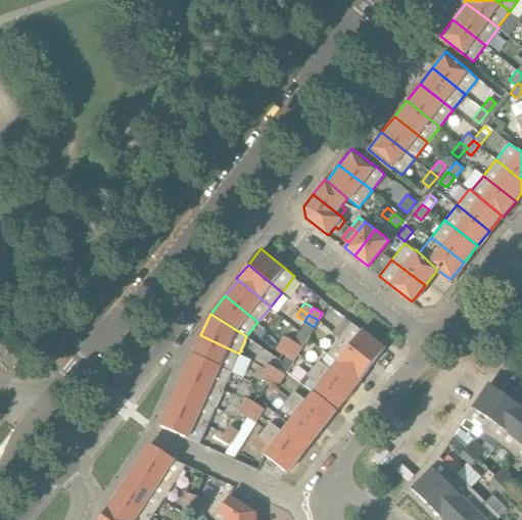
[(372,364),(384,348),(351,322),(338,338),(372,364)]
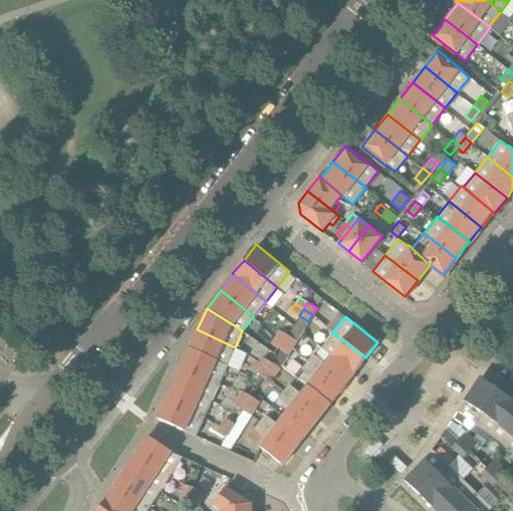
[(189,347),(227,364),(235,347),(197,329),(189,347)]
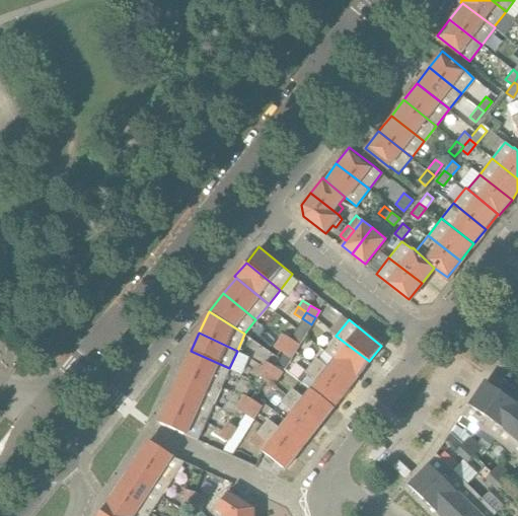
[(278,340),(286,345),(290,338),(282,333),(278,340)]
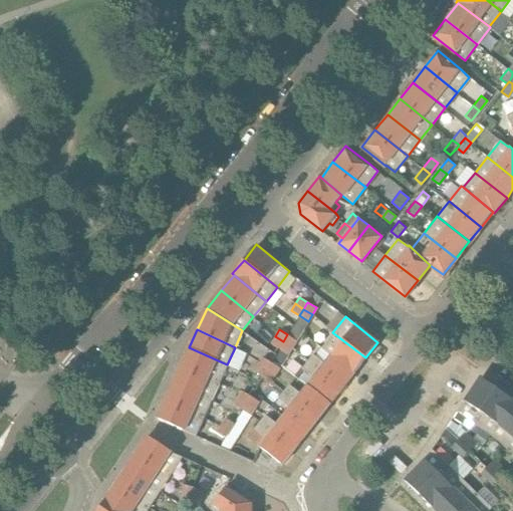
[(353,372),(365,357),(332,332),(321,347),(331,354),(353,372)]
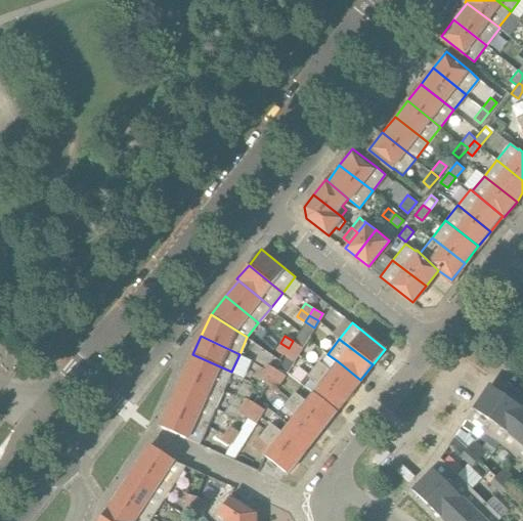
[(289,348),(298,353),(302,346),(293,341),(289,348)]
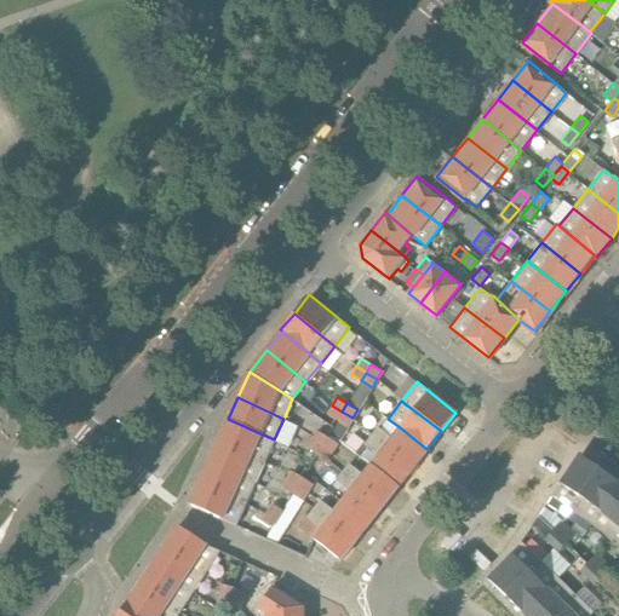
[(327,413),(338,419),(342,412),(332,406),(327,413)]
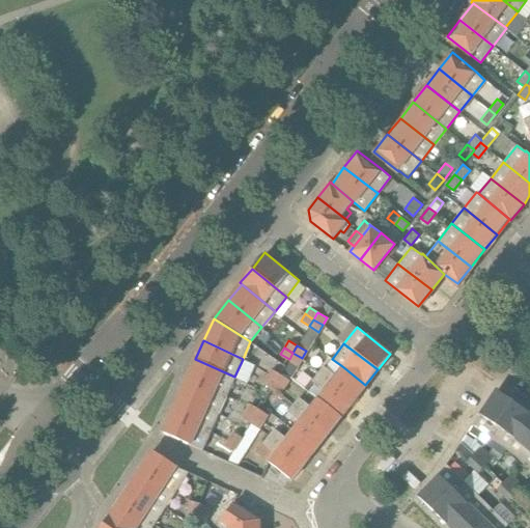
[(289,359),(298,365),(302,358),(293,353),(289,359)]
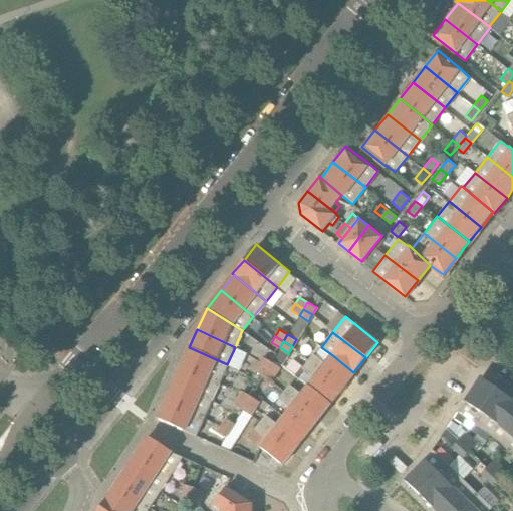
[(182,364),(219,381),(227,364),(189,347),(182,364)]
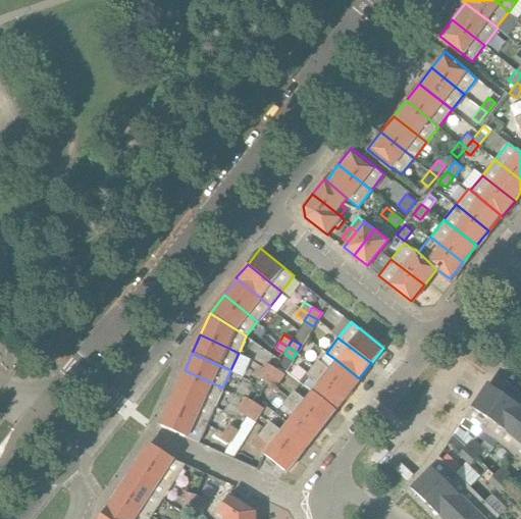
[(347,395),(359,378),(336,360),(336,361),(334,360),(328,367),(317,359),(312,367),(347,395)]
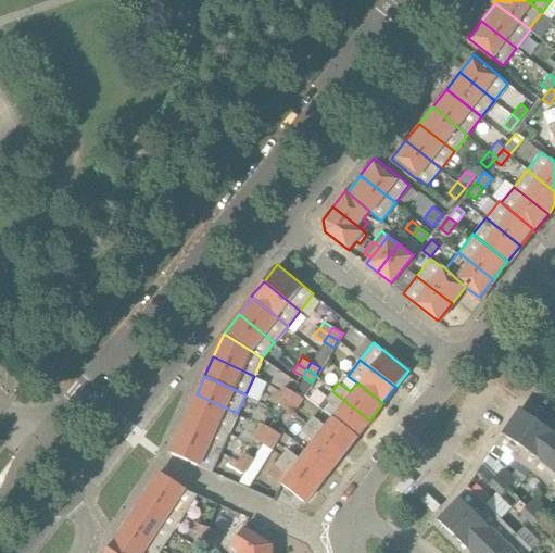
[(279,393),(288,399),(293,391),(284,386),(279,393)]
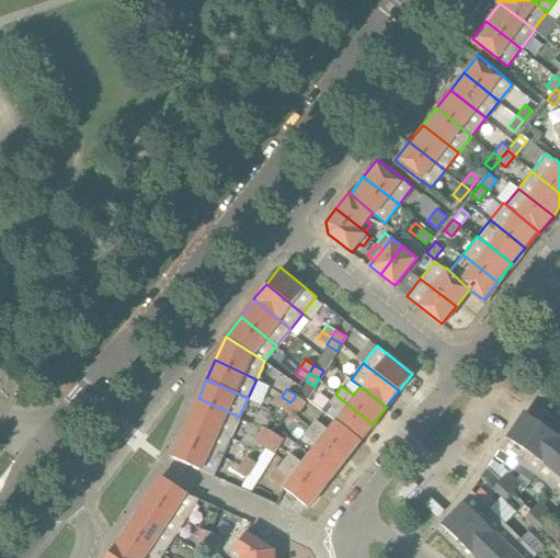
[(290,402),(300,408),(306,400),(296,395),(290,402)]
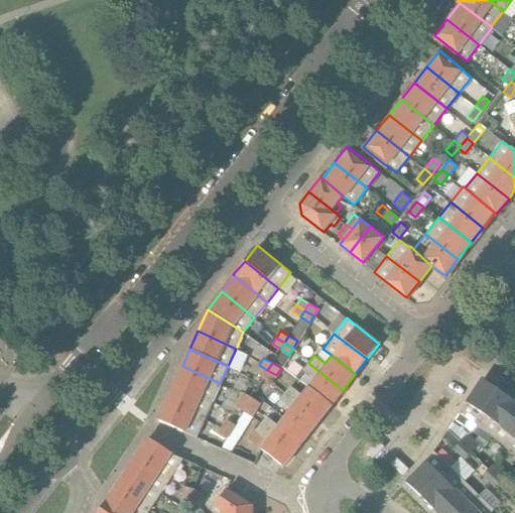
[(331,404),(343,390),(308,363),(303,369),(313,378),(307,386),(331,404)]
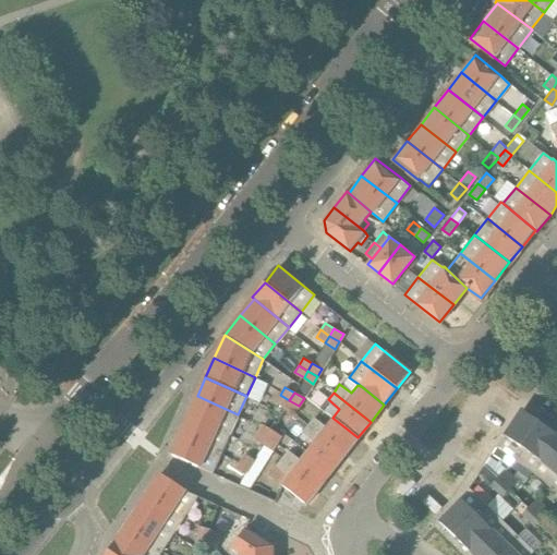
[(276,401),(285,407),(289,400),(280,395),(276,401)]
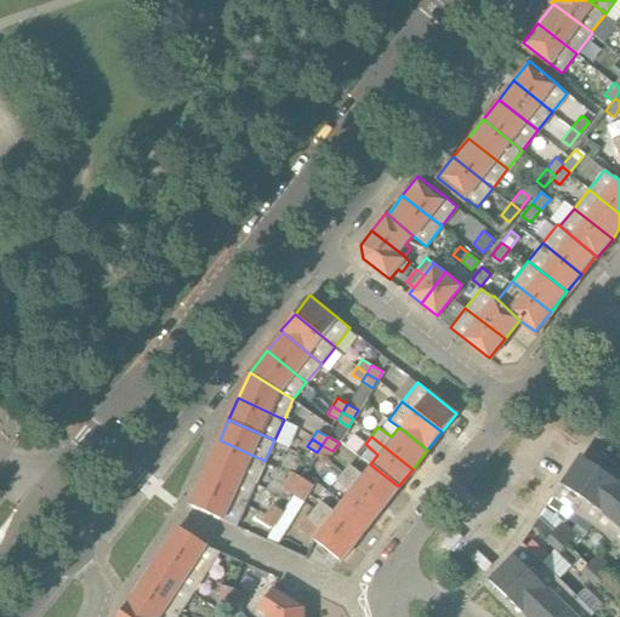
[(210,461),(256,481),(265,461),(220,440),(210,461)]
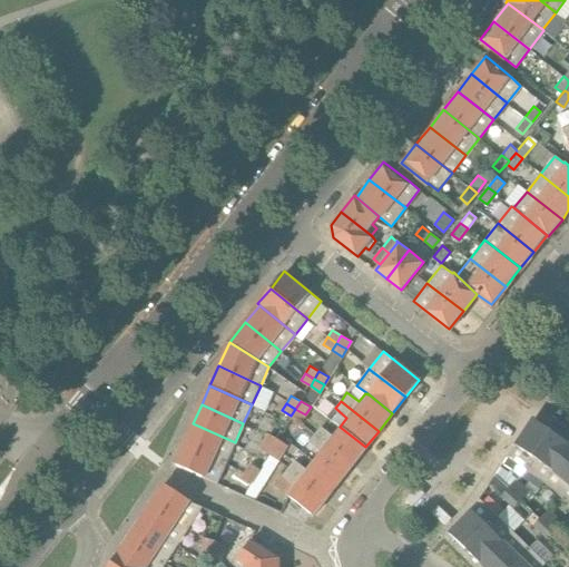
[(291,416),(301,422),(305,414),(295,409),(291,416)]
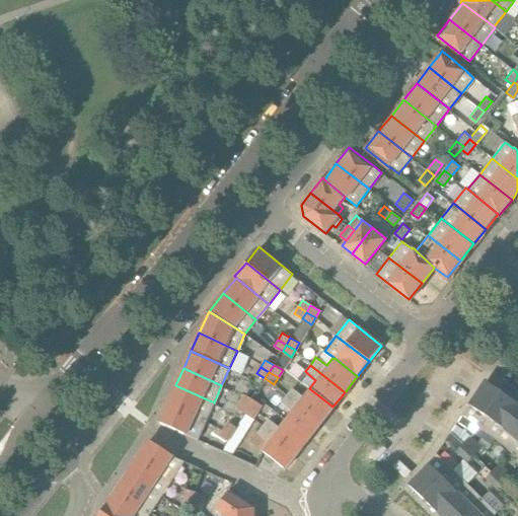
[(461,415),(477,426),(502,391),(485,380),(461,415)]
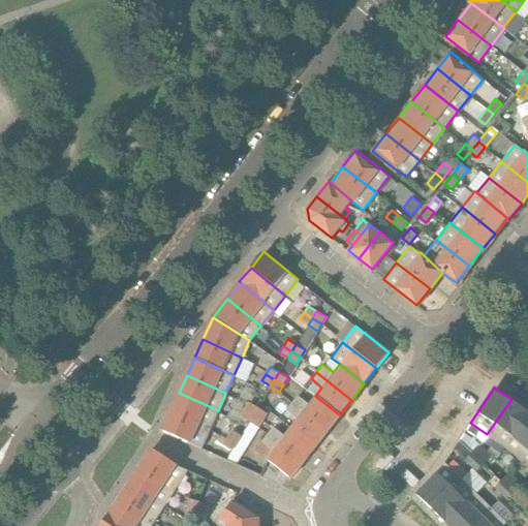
[(171,410),(210,428),(218,410),(179,393),(171,410)]
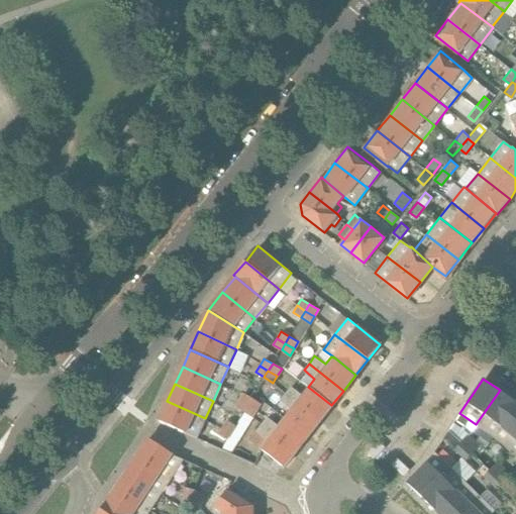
[(319,421),(331,405),(308,387),(301,395),(291,387),(285,393),(319,421)]
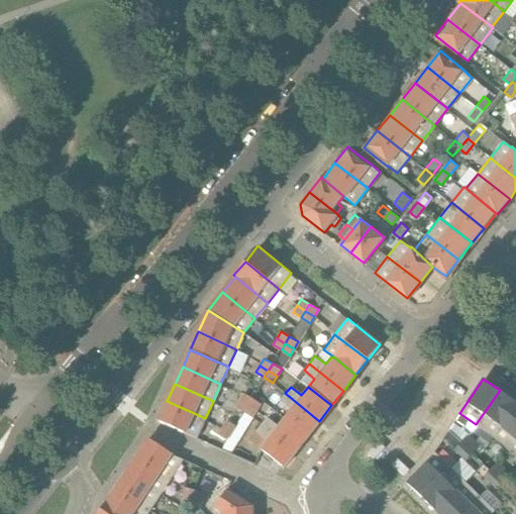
[(476,424),(493,436),(515,410),(515,401),(500,390),(476,424)]
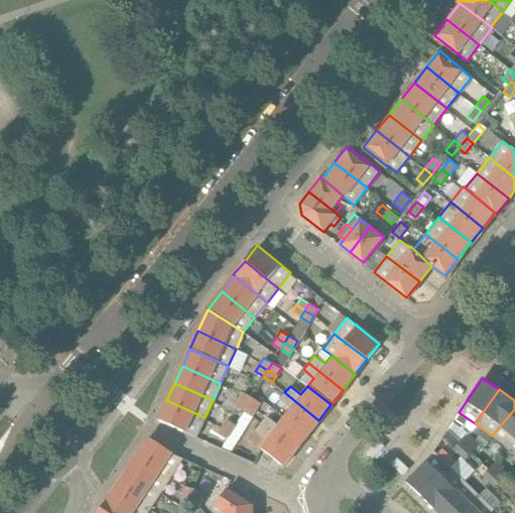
[(239,398),(247,403),(251,397),(243,392),(239,398)]
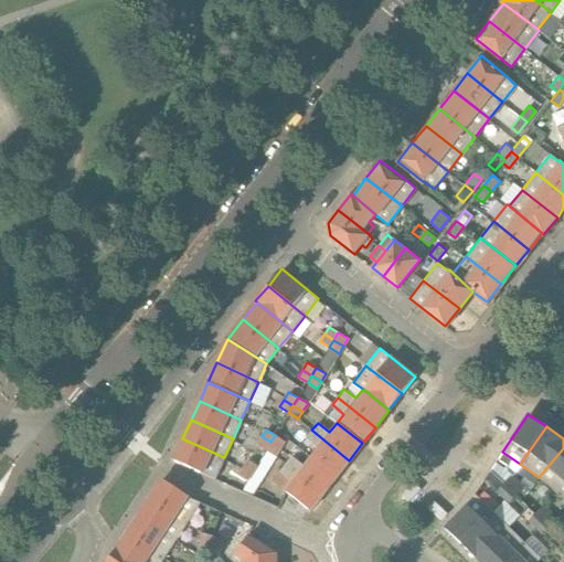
[(336,477),(349,460),(311,430),(305,438),(317,448),(311,455),(310,456),(336,477)]
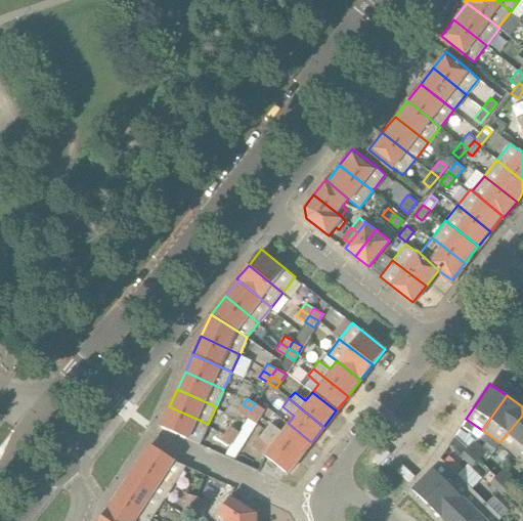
[(251,409),(260,416),(264,408),(255,403),(251,409)]
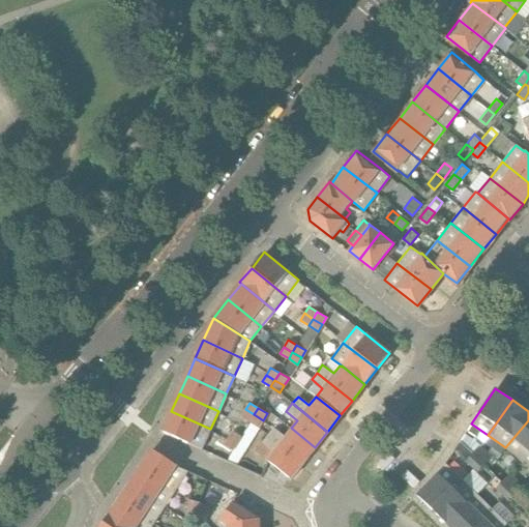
[(240,416),(250,421),(254,414),(245,409),(240,416)]
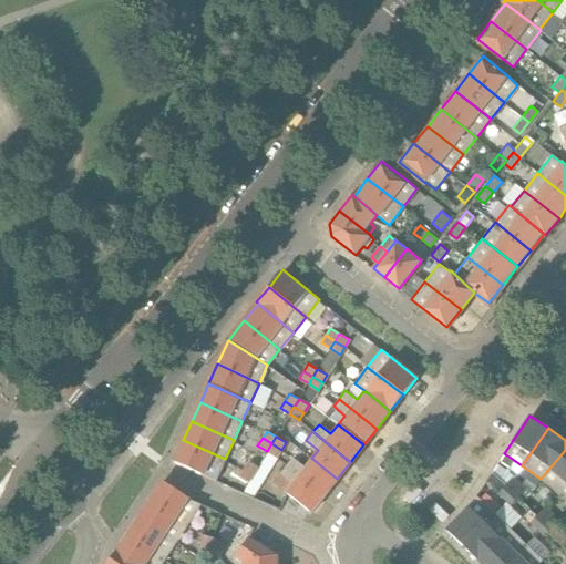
[(174,460),(216,479),(225,459),(183,440),(174,460)]
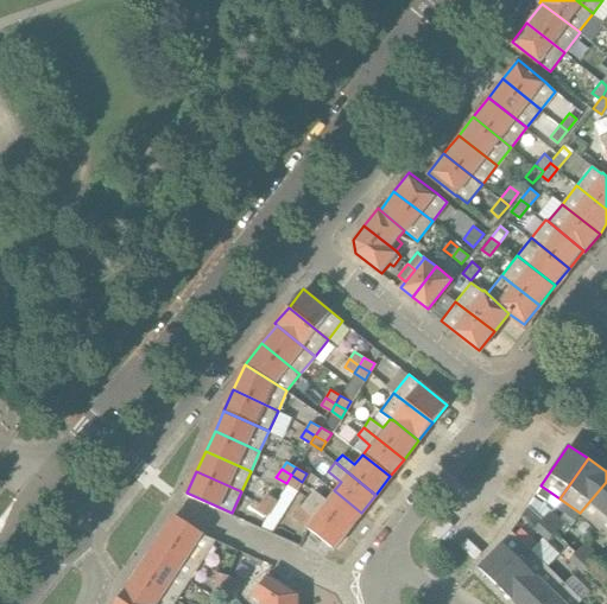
[(286,483),(297,489),(302,482),(291,475),(286,483)]
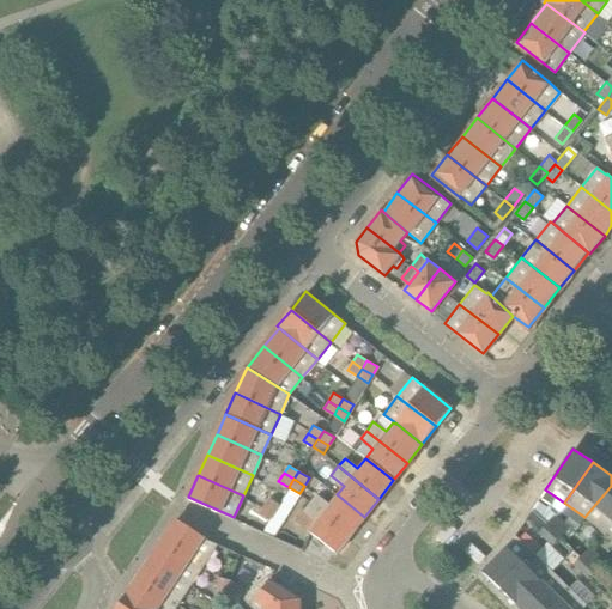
[(611,486),(585,517),(601,531),(611,517),(611,486)]
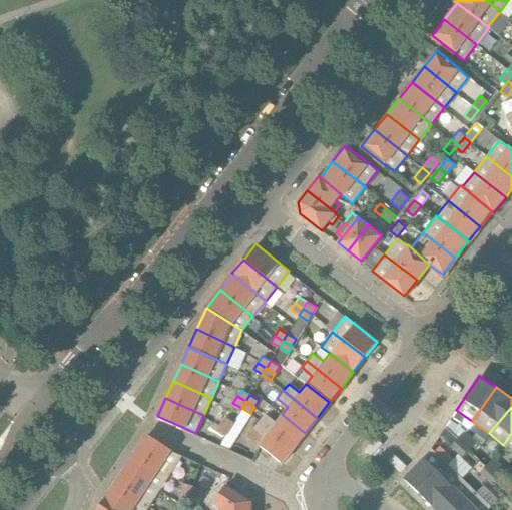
[(293,447),(305,433),(282,414),(275,423),(265,413),(259,421),(293,447)]
